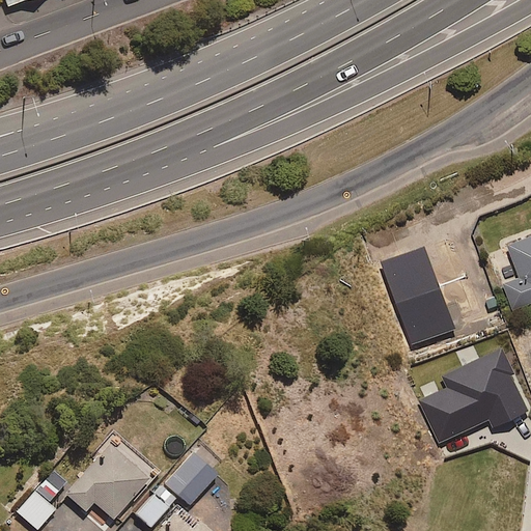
[(530,235),(506,245),(519,277),(502,284),(512,312),(530,304),(530,235)]
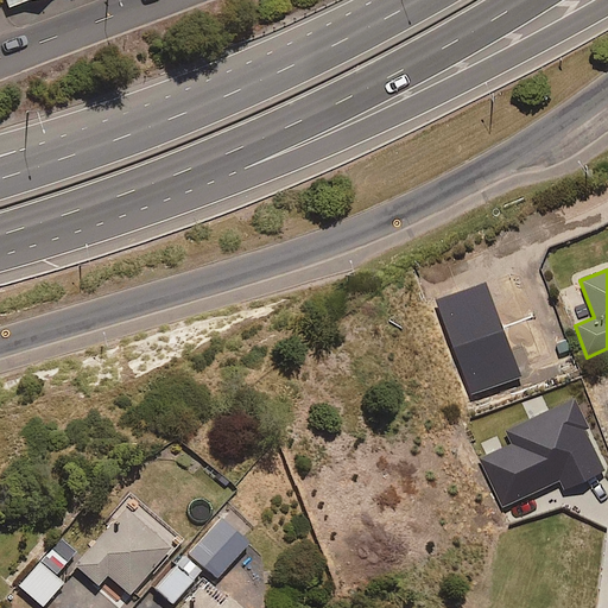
[(486,282),(436,299),(472,394),(521,377),(486,282)]
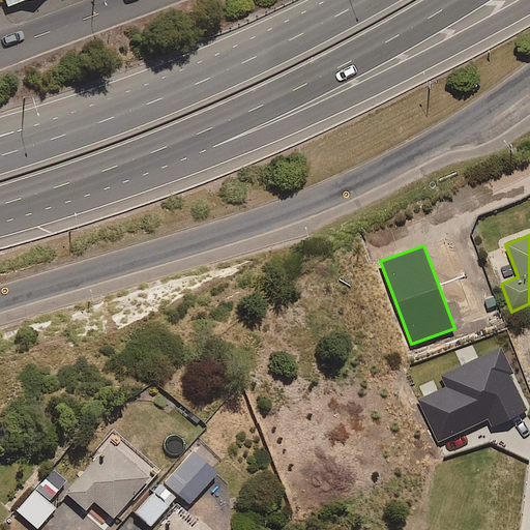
[(444,386),(417,399),(439,444),(489,420),(492,427),(526,410),(509,375),(512,373),(501,348),(440,377),(444,386)]
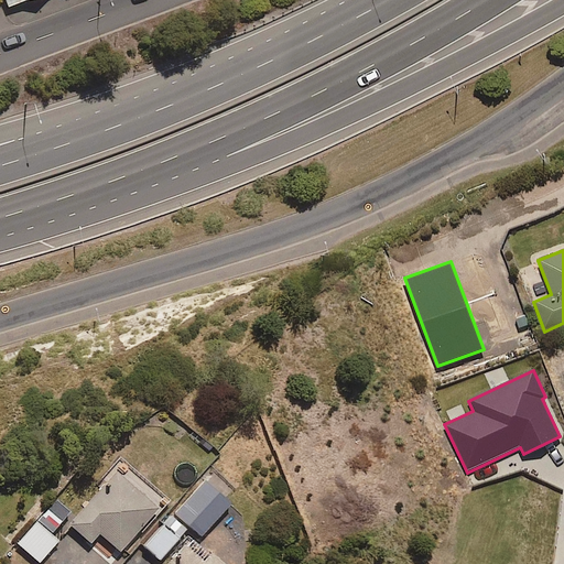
[(119,552),(155,508),(112,470),(67,524),(88,542),(96,532),(119,552)]
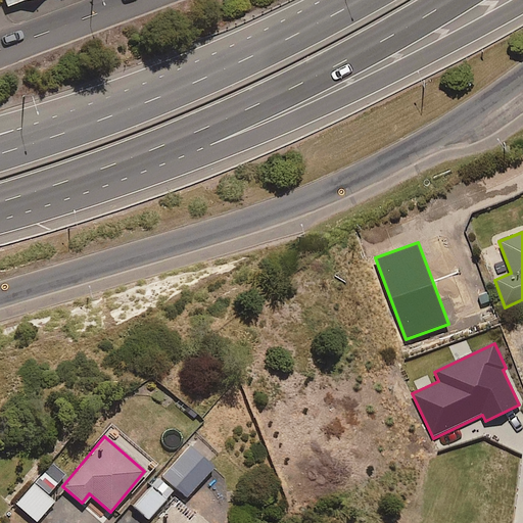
[(185,497),(211,466),(189,446),(161,477),(185,497)]
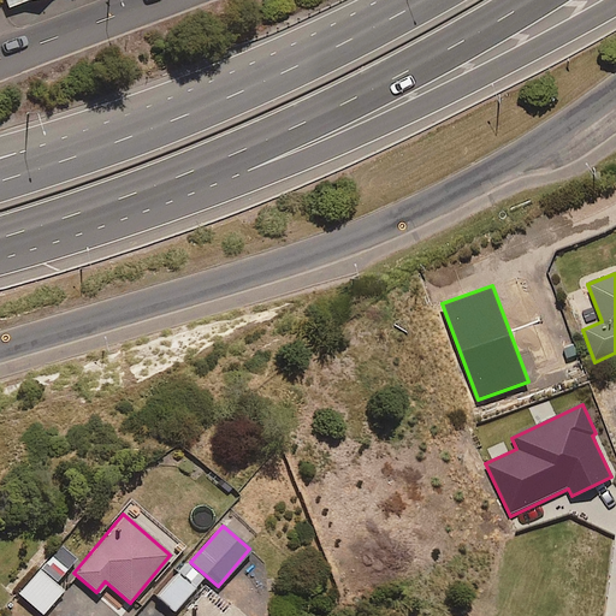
[(173,610),(202,578),(184,562),(155,596),(173,610)]
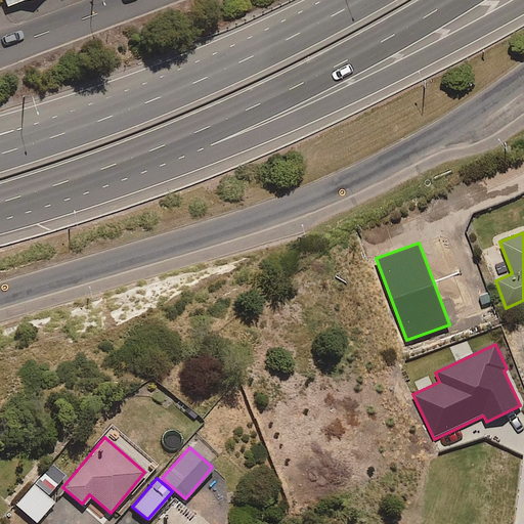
[(35,523),(52,503),(33,485),(14,505),(35,523)]
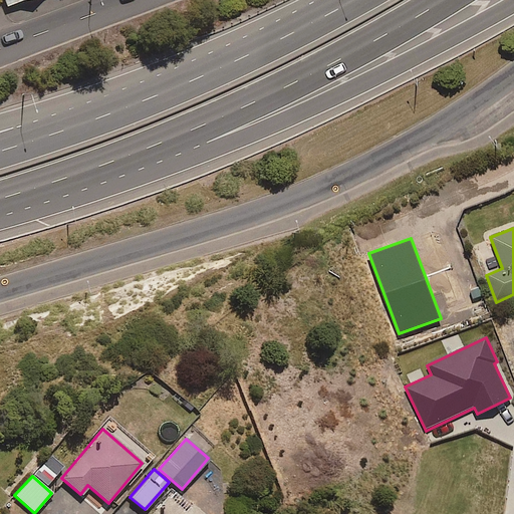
[(199,513),(173,490),(151,513),(199,513)]
